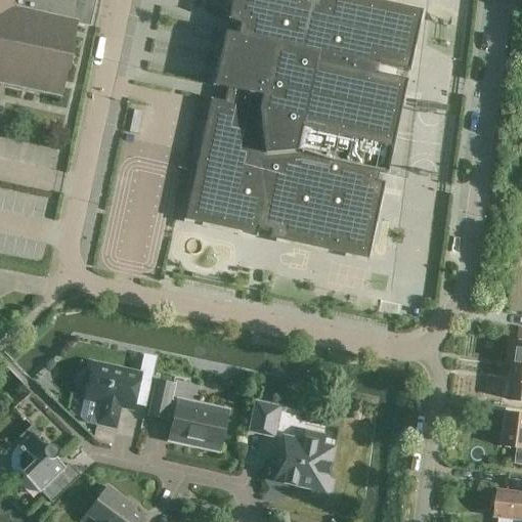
[(79,24),(87,25),(92,0),(0,0),(0,82),(63,96),(71,60),(75,58),(72,55),(79,24)]
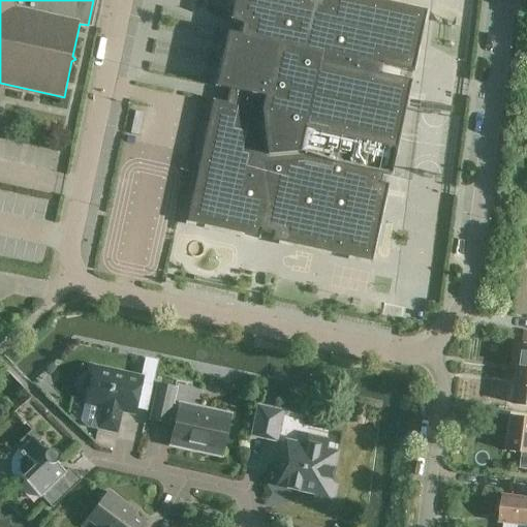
[(216,100),(190,219),(262,236),(264,231),(275,234),(275,238),(372,259),(389,184),(383,183),(384,177),(390,178),(410,83),(383,76),(385,67),(412,72),(425,11),(371,0),(324,0),(323,3),(313,1),(313,0),(238,0),(235,18),(233,24),(244,27),(242,35),(230,33),(218,89),(231,92),(228,103),(216,100)]
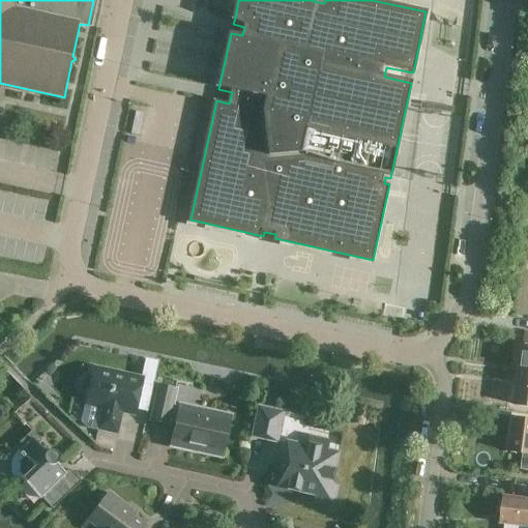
[(421,101),(421,108),(453,112),(455,105),(421,101)]
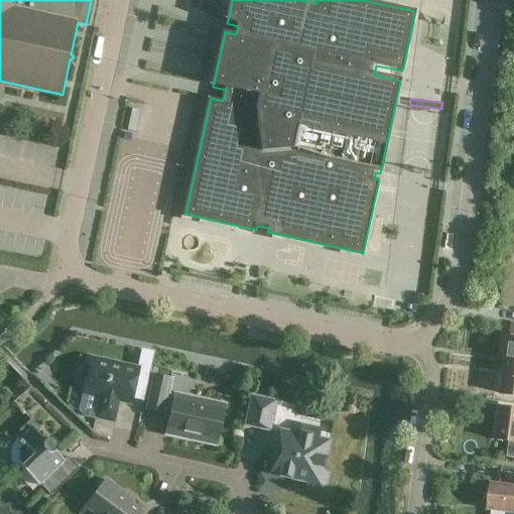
[(133,107),(129,129),(138,131),(143,109),(133,107)]
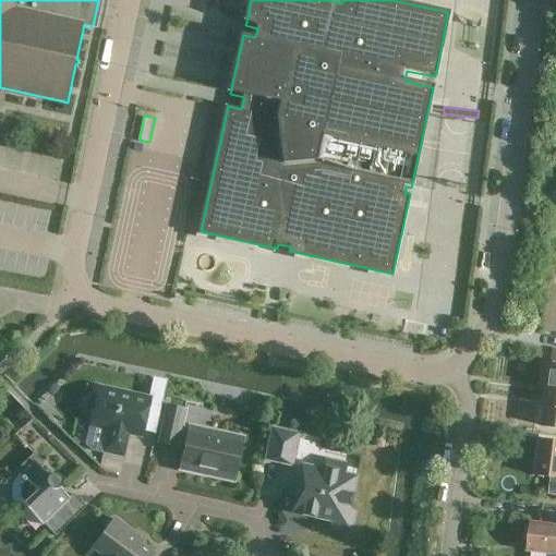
[(206,289),(205,292),(249,302),(250,299),(206,289)]
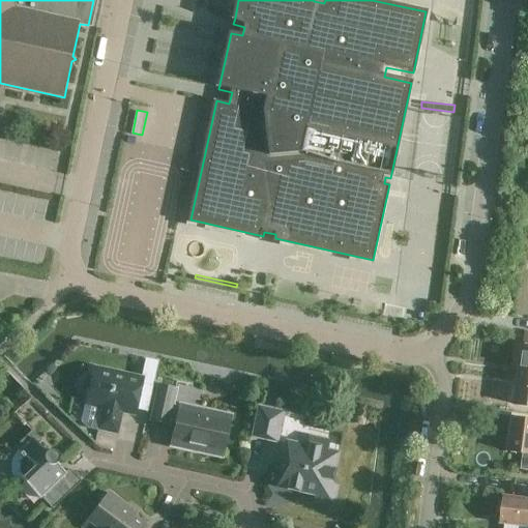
[(521,349),(519,363),(522,363),(521,375),(527,375),(527,346),(525,346),(524,349),(521,349)]
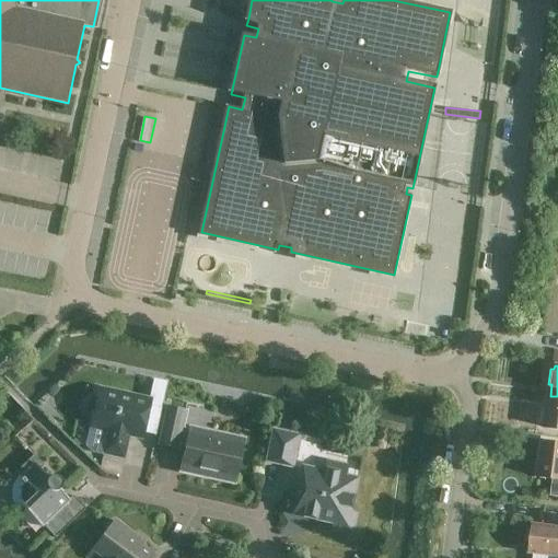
[(88,405),(88,406),(88,407),(88,408),(88,409),(88,410),(89,410),(89,411),(89,413),(90,413),(90,414),(91,414),(92,415),(93,415),(94,416),(93,423),(109,427),(104,453),(126,457),(131,432),(144,434),(144,431),(158,434),(164,407),(170,380),(154,378),(150,399),(101,390),(99,397),(97,397),(96,397),(95,397),(94,397),(93,397),(92,398),(91,398),(90,399),(89,400),(89,402),(88,403),(88,404),(88,405)]
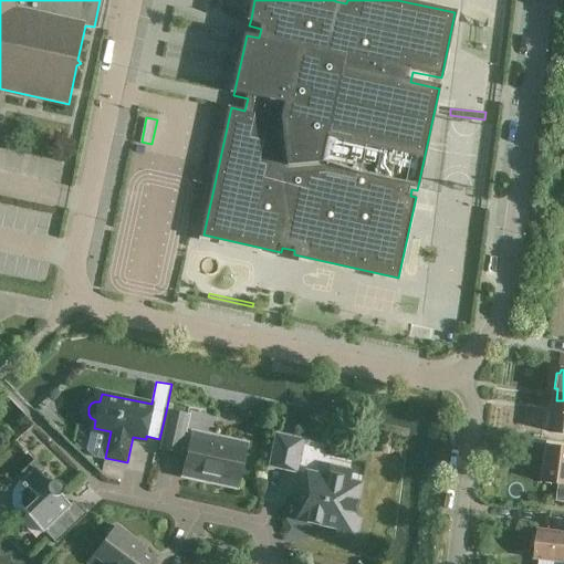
[(563,400),(556,400),(553,431),(563,432),(563,400)]
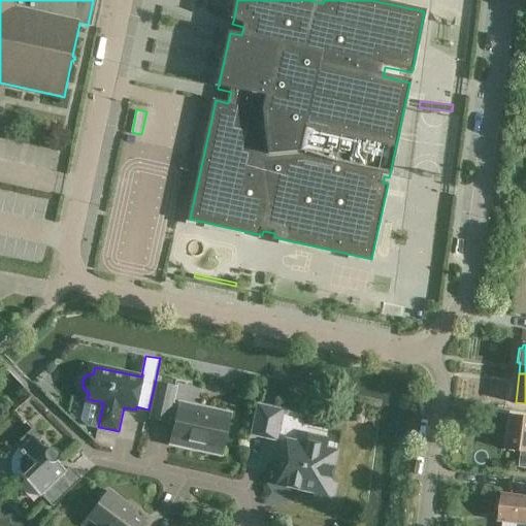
[(230,414),(173,401),(176,387),(160,383),(152,418),(153,418),(154,414),(168,417),(167,421),(169,421),(170,417),(177,419),(172,442),(191,447),(192,441),(222,448),(220,453),(222,454),(230,414)]
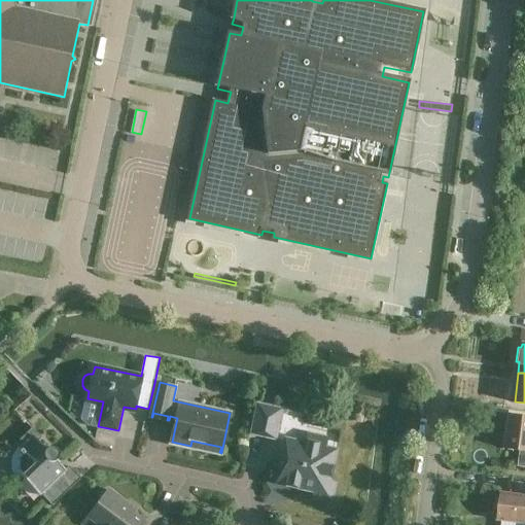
[(259,404),(252,432),(277,439),(283,409),(259,404)]
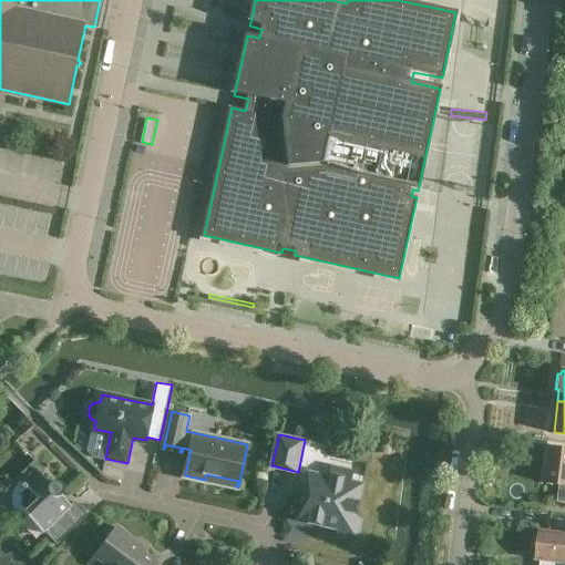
[(564,449),(552,448),(547,482),(562,484),(560,501),(564,501),(564,449)]
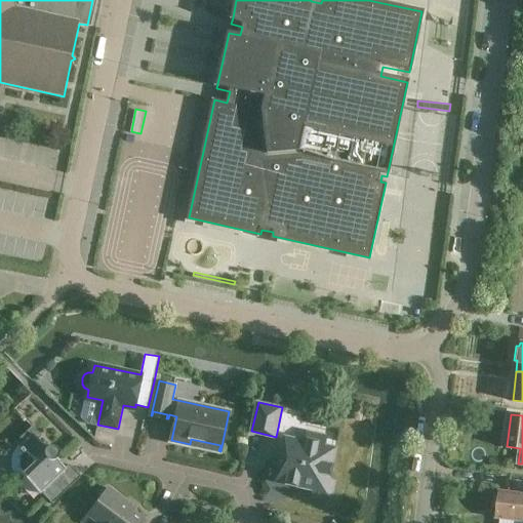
[(16,441),(18,444),(12,454),(12,467),(18,478),(15,480),(16,481),(23,475),(41,493),(42,491),(53,503),(67,490),(82,476),(70,464),(67,467),(53,453),(59,447),(58,446),(56,447),(53,446),(47,447),(39,439),(43,435),(31,423),(30,424),(33,426),(16,441)]
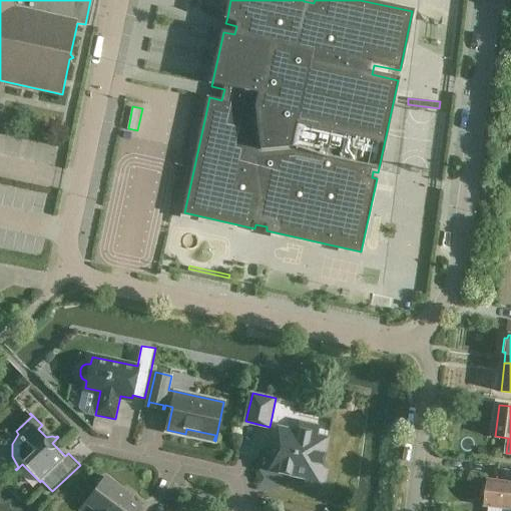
[(270,470),(308,478),(306,484),(324,488),(328,470),(322,469),(329,437),(317,435),(319,425),(301,421),(299,431),(279,427),(270,470)]
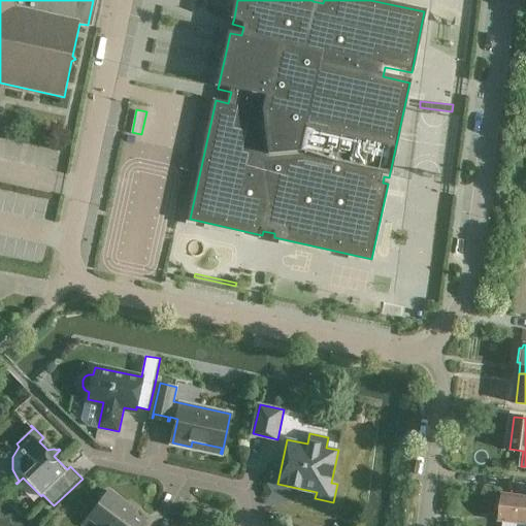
[(143,525),(148,522),(124,504),(126,501),(110,490),(89,518),(100,525),(143,525)]
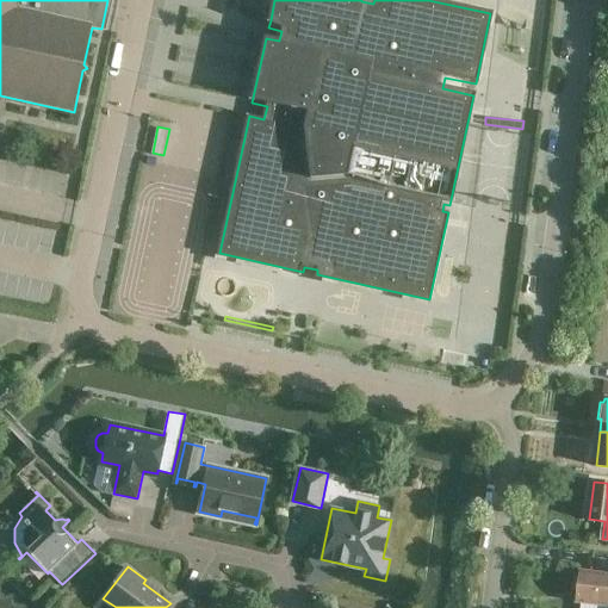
[(607,574),(583,570),(578,602),(607,605),(607,574)]
